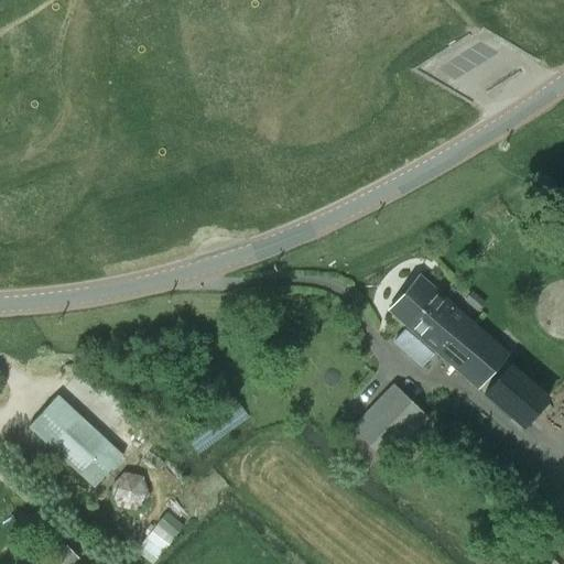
[(419,274),(388,310),(408,326),(394,342),(408,354),(424,369),(438,354),(477,387),(508,351),(419,274)]
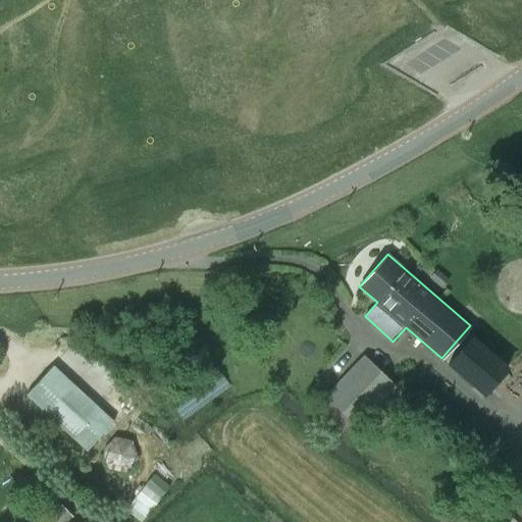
[(521,352),(485,321),(448,364),(483,395),(521,352)]
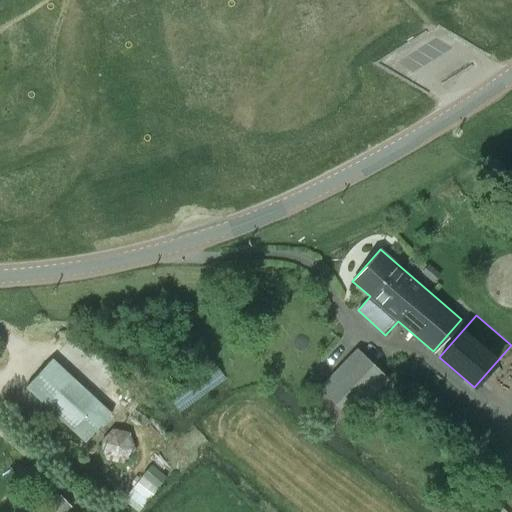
[(320,388),(310,399),(336,423),(346,413),(351,418),(389,378),(357,348),(320,388)]
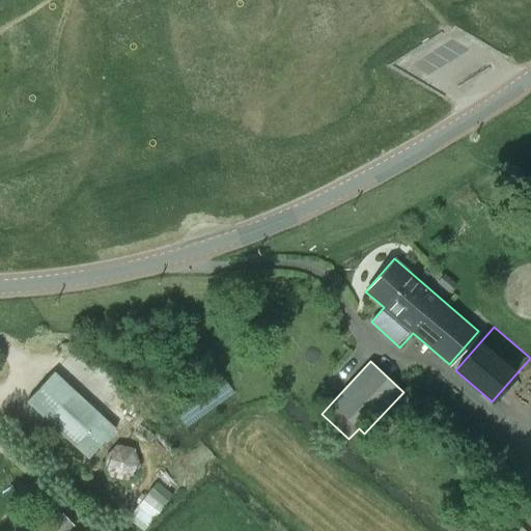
[(88,457),(115,428),(54,372),(27,401),(88,457)]
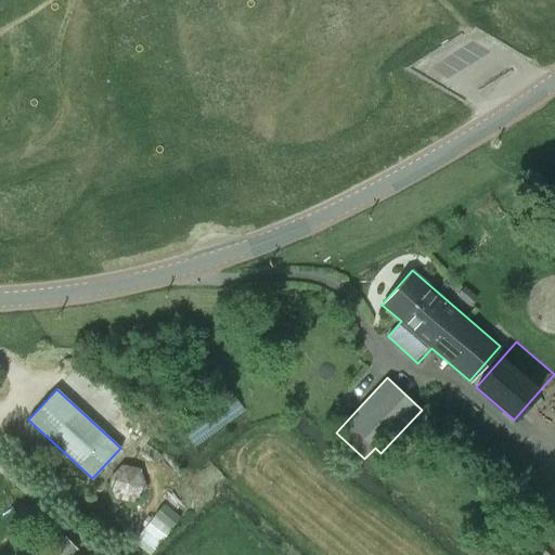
[(120,465),(107,480),(114,499),(133,502),(145,488),(139,469),(120,465)]
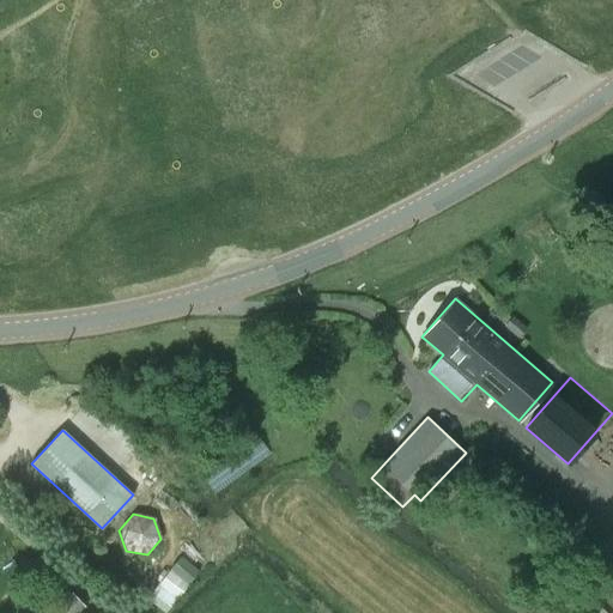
[(76,593),(90,607),(101,598),(86,582),(76,593)]
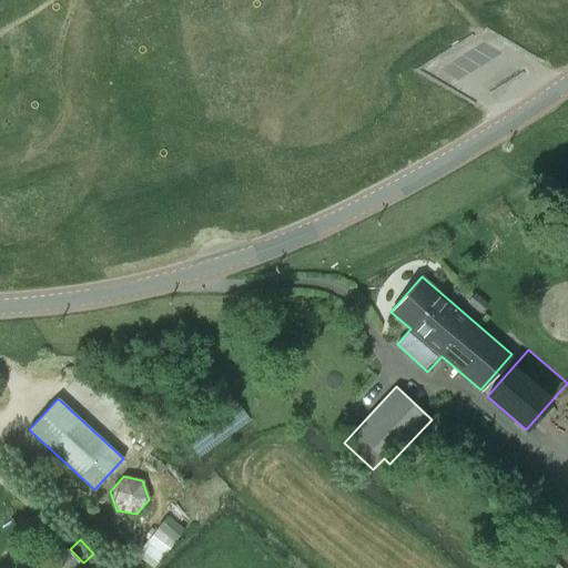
[(50,565),(52,567),(73,567),(79,563),(67,549),(50,565)]
